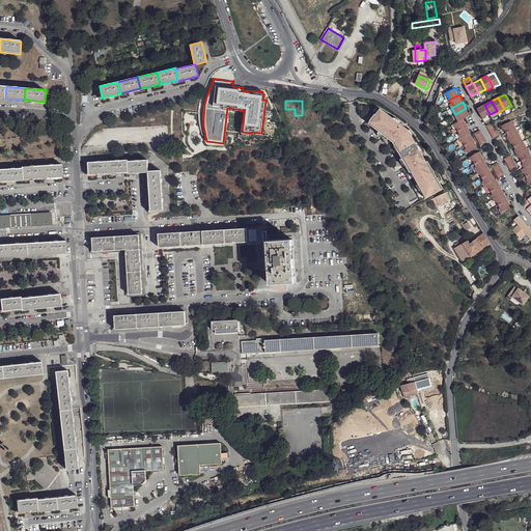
[(484,105),(478,109),(482,118),(490,114),(484,105)]
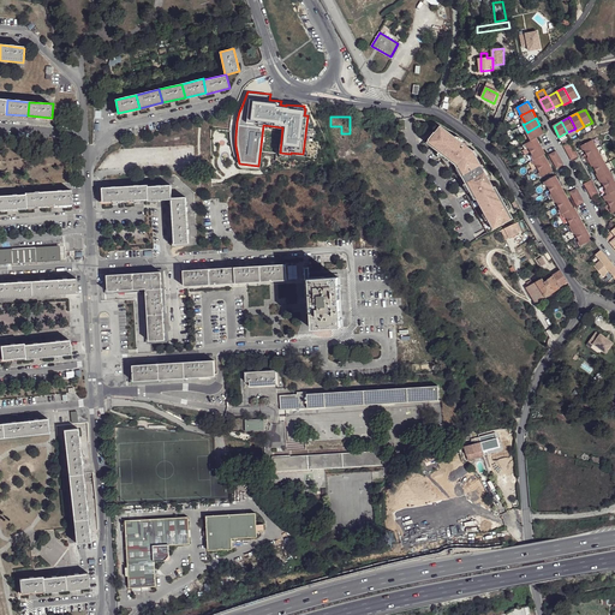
[(539,125),(527,132),(531,139),(537,137),(544,133),(539,125)]
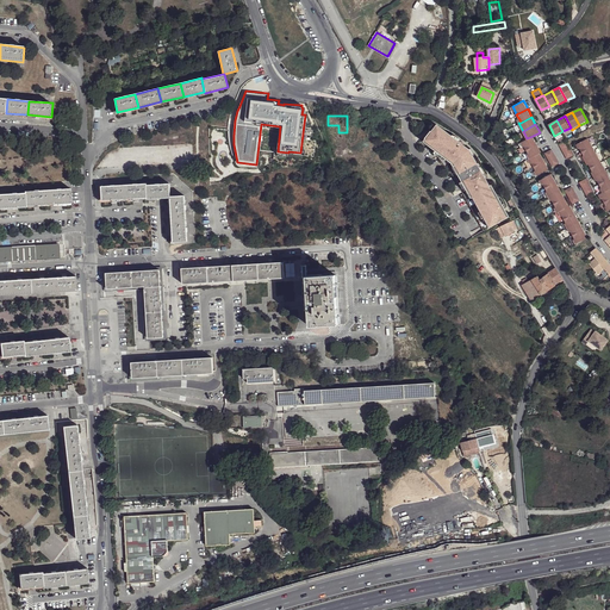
[(485,230),(509,217),(503,205),(497,193),(496,194),(492,186),(490,187),(485,179),(484,175),(480,168),(478,163),(477,165),(473,156),(471,150),(464,145),(453,136),(439,125),(435,130),(433,132),(433,131),(427,138),(439,155),(450,170),(453,173),(485,230)]
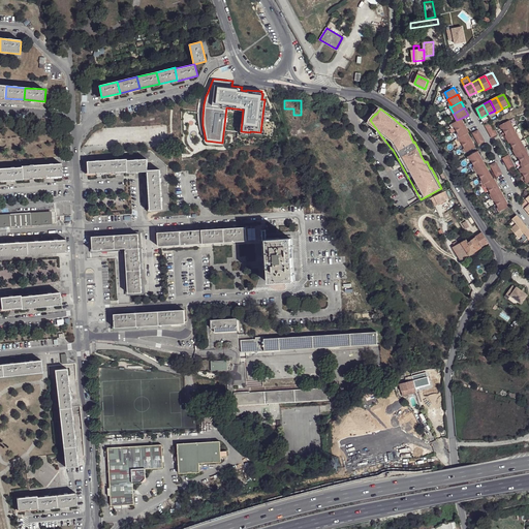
[(394,117),(393,118),(402,126),(404,124),(403,124),(403,123),(402,122),(401,121),(400,120),(399,119),(398,119),(397,118),(396,118),(395,117),(394,117)]
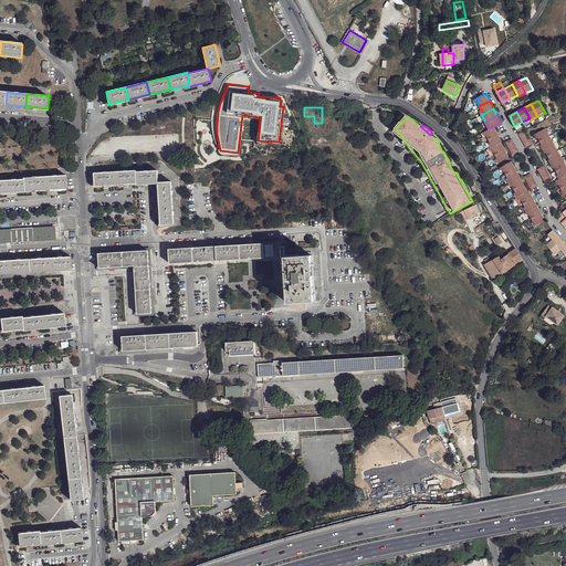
[(489,128),(484,132),(485,135),(488,139),(498,134),(494,126),(489,128)]
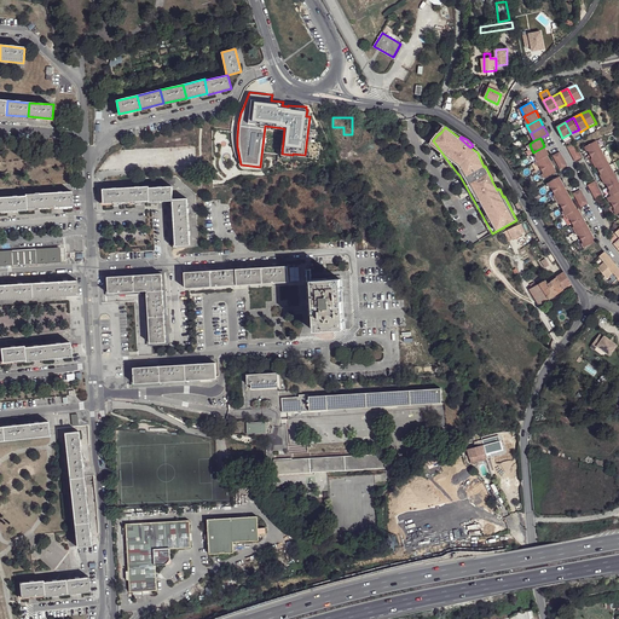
[(596,142),(585,146),(590,155),(601,149),(596,142)]
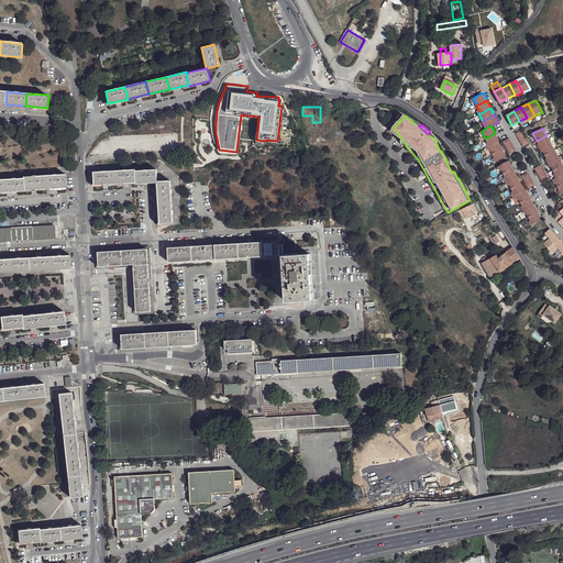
[(522,130),(516,133),(523,147),(530,143),(522,130)]
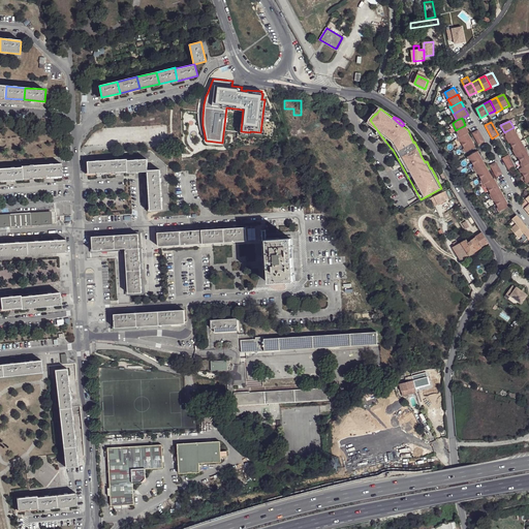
[(465,125),(456,130),(460,137),(468,132),(469,132),(465,125)]
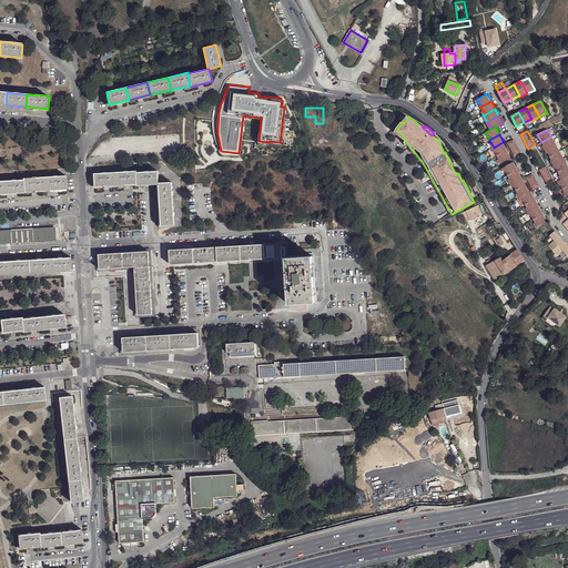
[(546,150),(556,144),(551,137),(541,142),(546,150)]
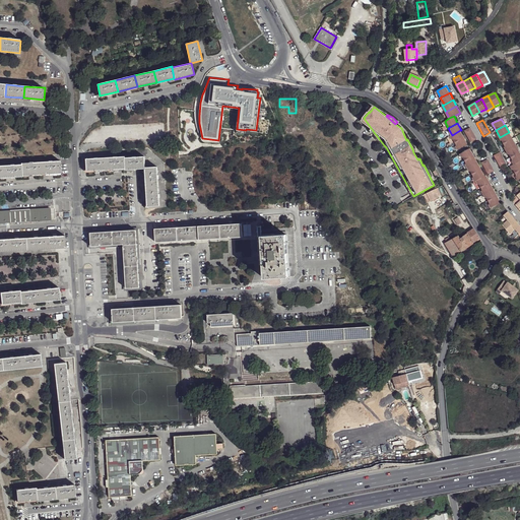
[(476,139),(470,127),(464,130),(471,142),(476,139)]
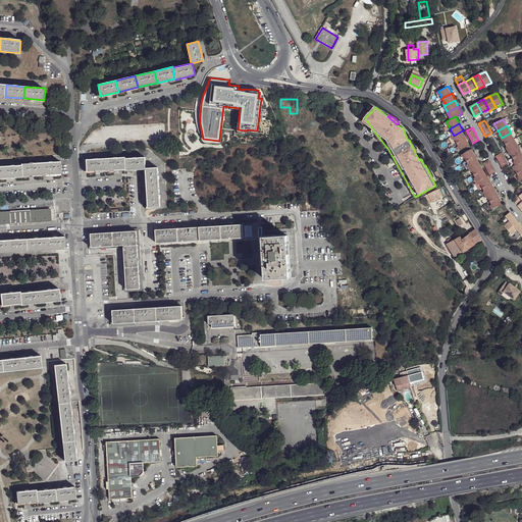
[(454,136),(453,136),(456,143),(466,138),(462,131),(454,136)]
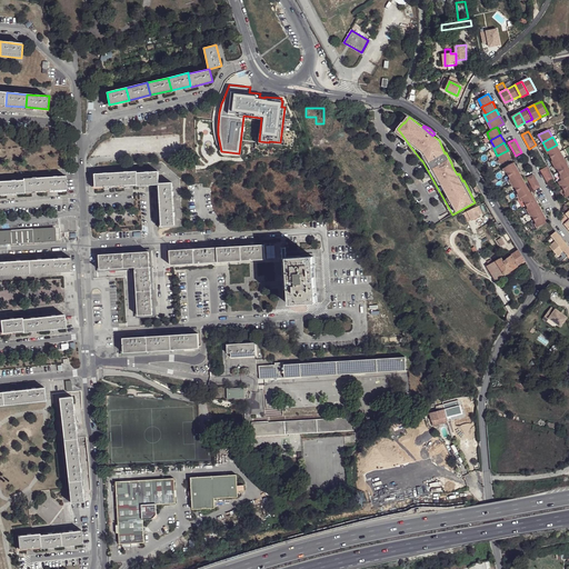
[(550,158),(560,152),(557,145),(547,150),(550,158)]
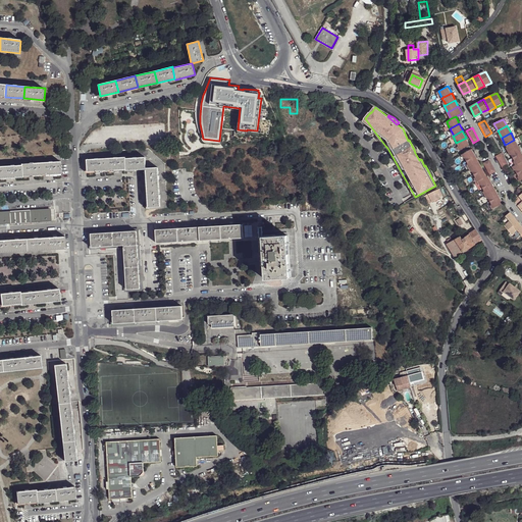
[(460,150),(469,145),(466,138),(456,143),(460,150)]
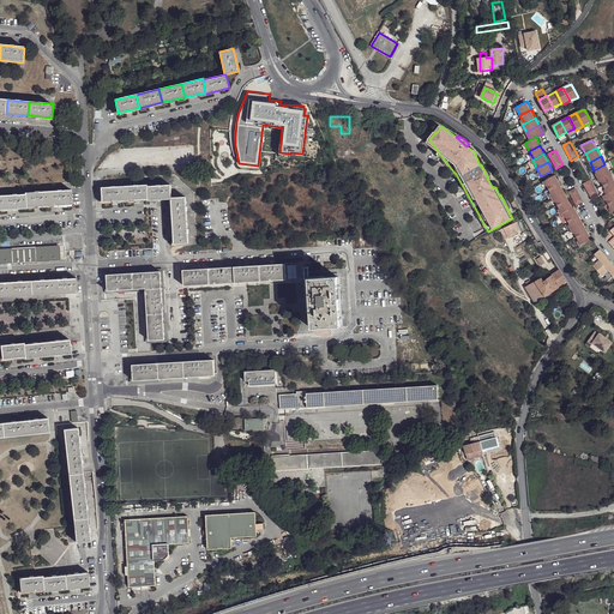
[(599,179),(609,173),(605,164),(594,170),(599,179)]
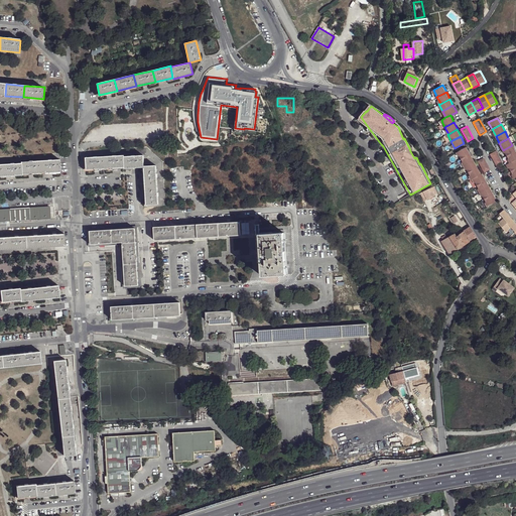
[(507,156),(515,152),(512,145),(503,150),(507,156)]
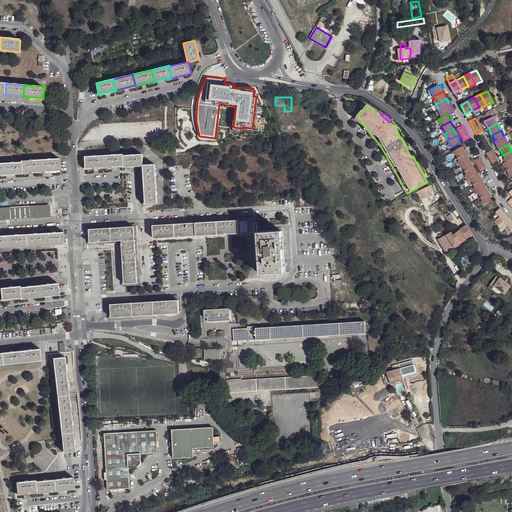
[(462,146),(453,151),(457,157),(466,153),(462,146)]
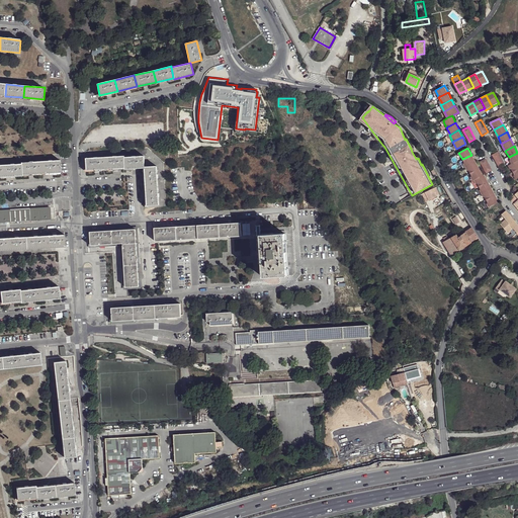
[(503,162),(498,152),(492,155),(498,165),(503,162)]
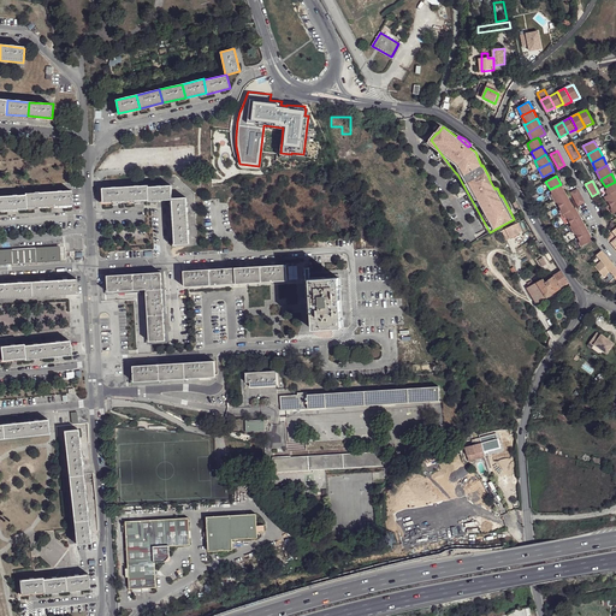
[(615,191),(615,182),(605,187),(609,195),(615,191)]
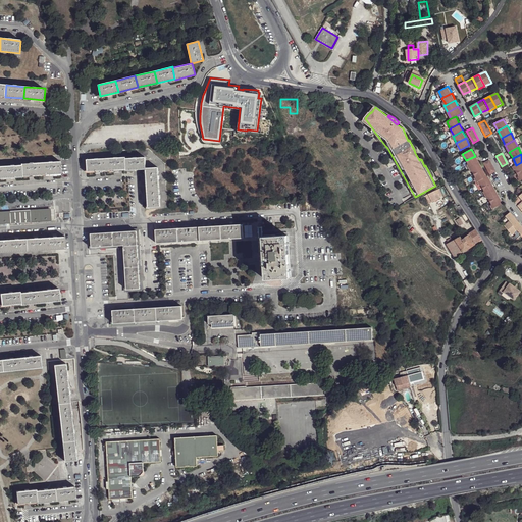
[(475,156),(466,160),(469,167),(479,163),(475,156)]
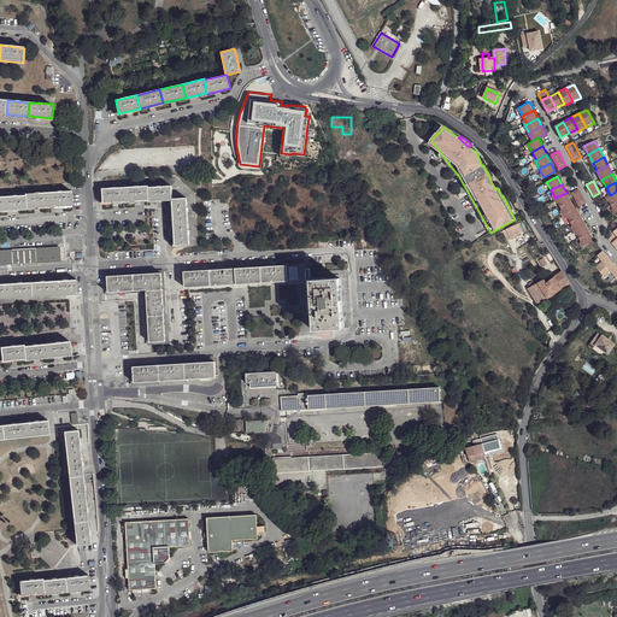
[(150,201),(150,188),(150,187),(128,188),(129,203),(150,201)]
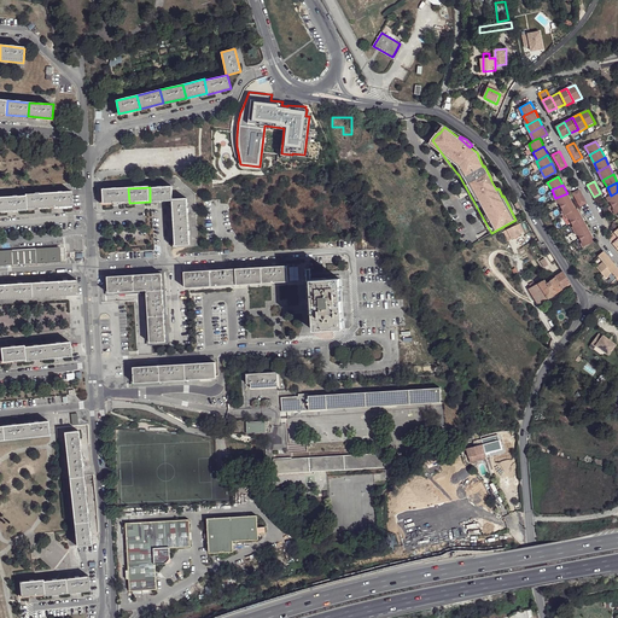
[(174,202),(174,200),(173,187),(150,188),(150,202),(150,203),(174,202)]
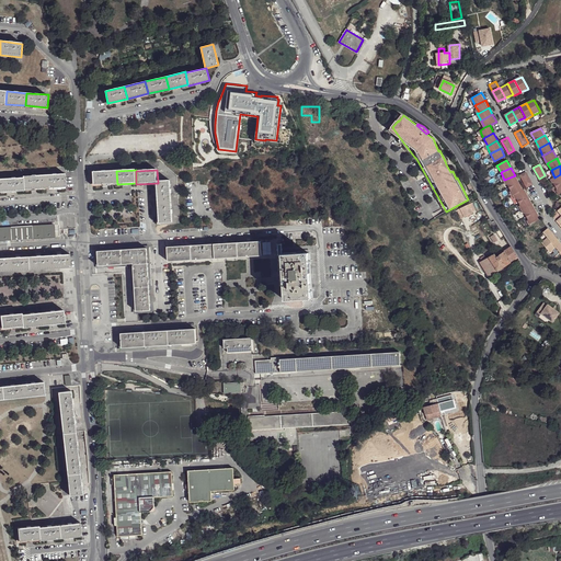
[(117,184),(116,171),(94,173),(95,185),(117,184)]
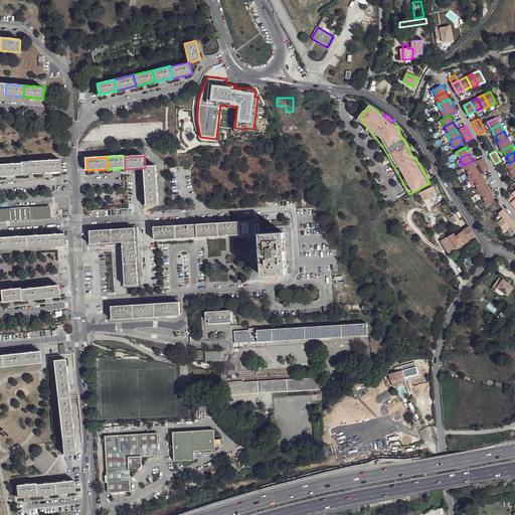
[(489,169),(483,158),(477,161),(483,172),(489,169)]
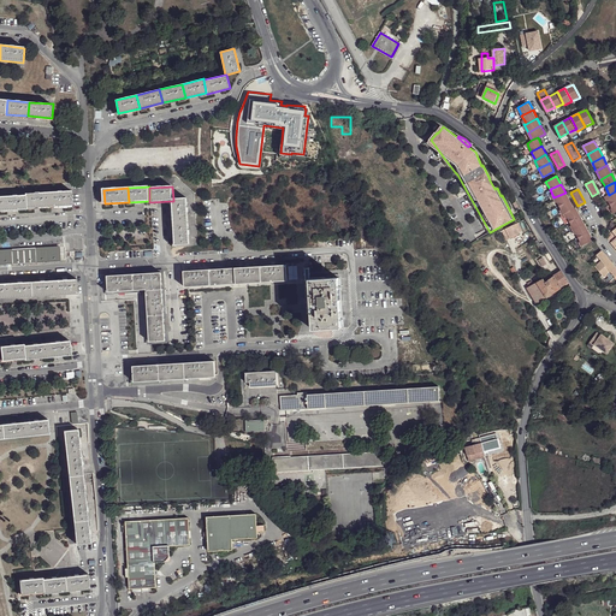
[(610,206),(615,202),(615,191),(609,195),(605,197),(610,206)]
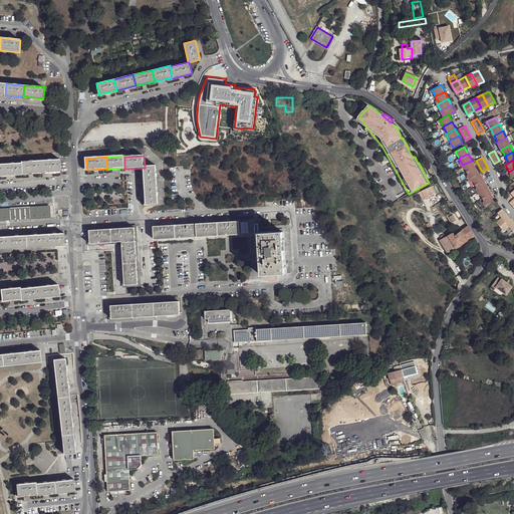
[(42,163),(43,174),(61,173),(61,161),(42,163)]
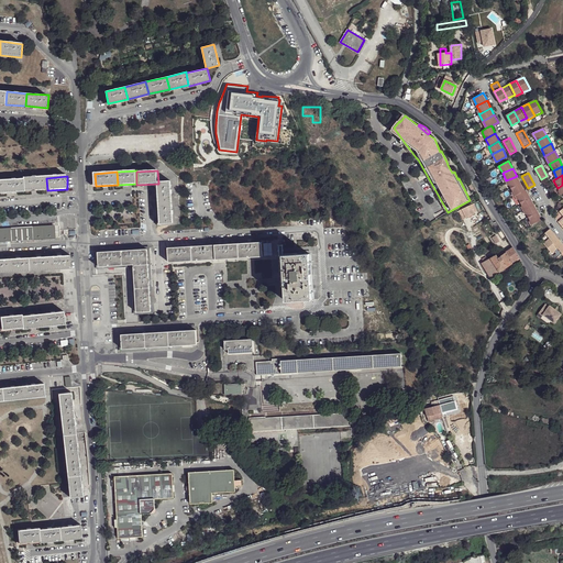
[(517,176),(506,180),(510,188),(520,184),(517,176)]
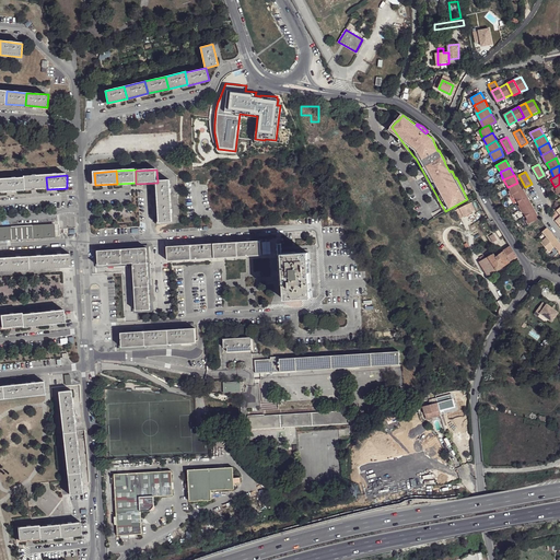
[(47,189),(46,177),(25,178),(24,179),(25,191),(47,189)]
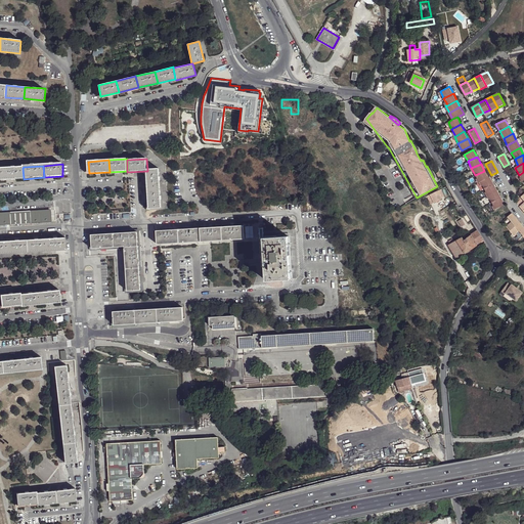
[(24,179),(23,168),(4,169),(5,181),(24,180),(24,179)]
